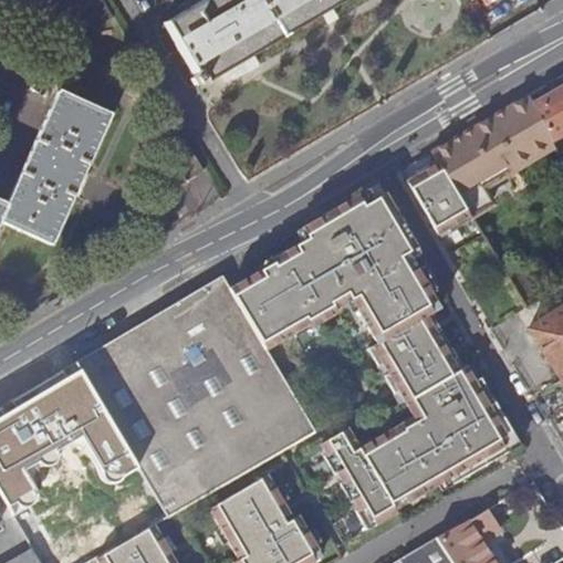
[(0,0),(0,14),(7,27),(32,11),(24,0),(0,0)]
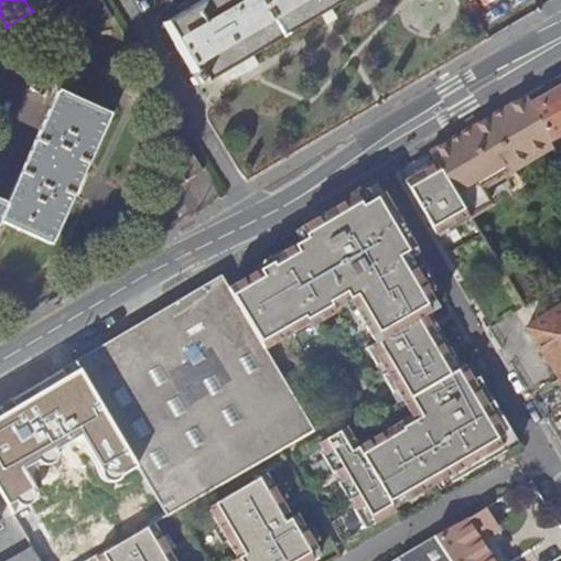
[(115,15),(105,0),(72,0),(89,30),(115,15)]
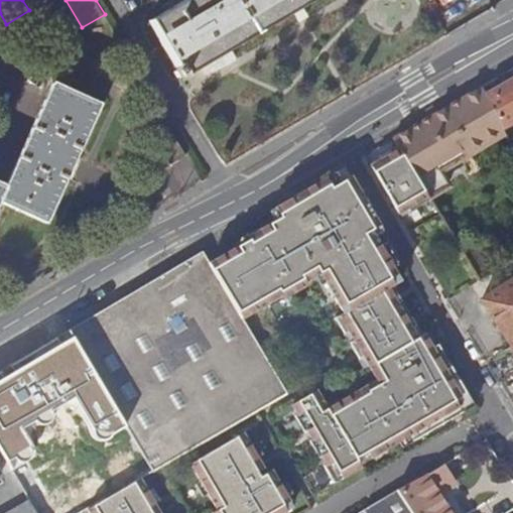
[(182,76),(308,0),(181,0),(149,20),(178,68),(174,71),(177,77),(181,74),(182,76)]
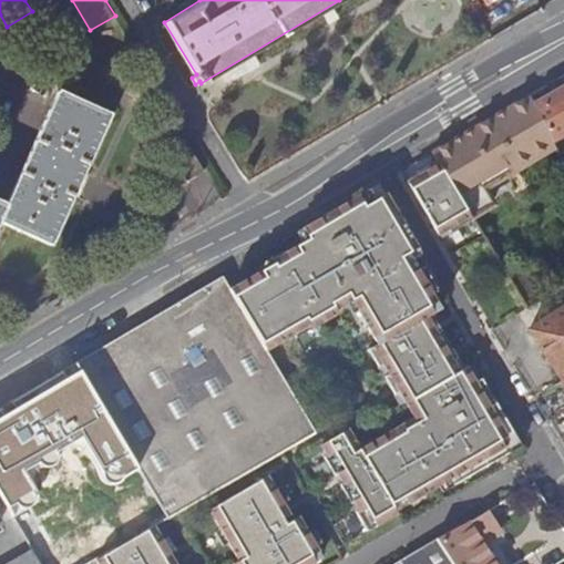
[(563,82),(534,100),(555,140),(563,134),(563,82)]
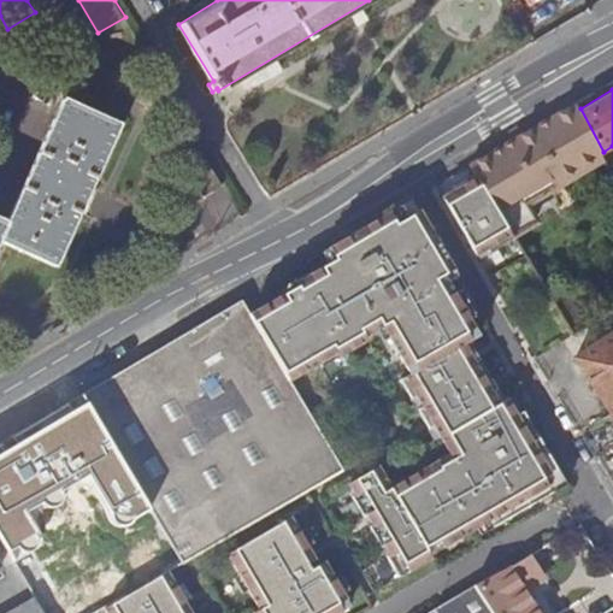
[(56,265),(122,124),(64,96),(7,219),(0,216),(0,242),(1,240),(56,265)]
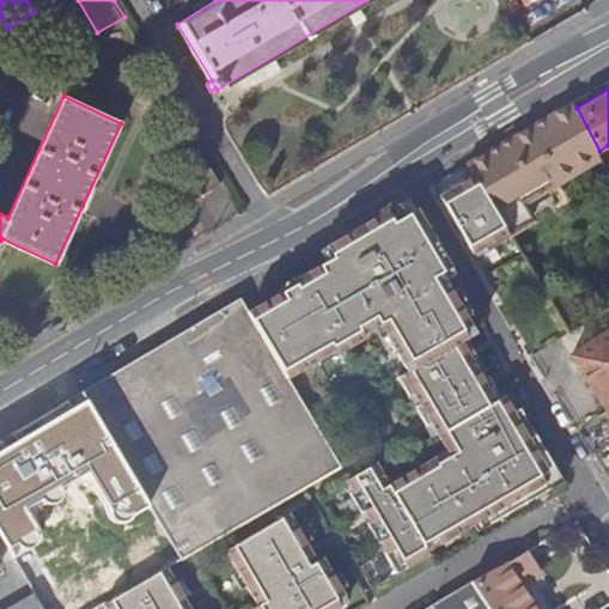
[(572,101),(468,162),(474,170),(511,232),(533,220),(523,205),(518,196),(562,169),(568,177),(577,172),(572,164),(576,162),(578,166),(600,153),(598,151),(600,151),(577,108),(572,101)]
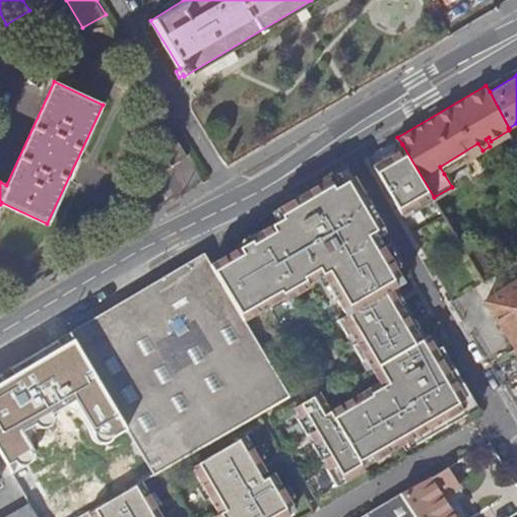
[(511,134),(509,130),(491,141),(489,137),(486,139),(490,146),(511,134)]
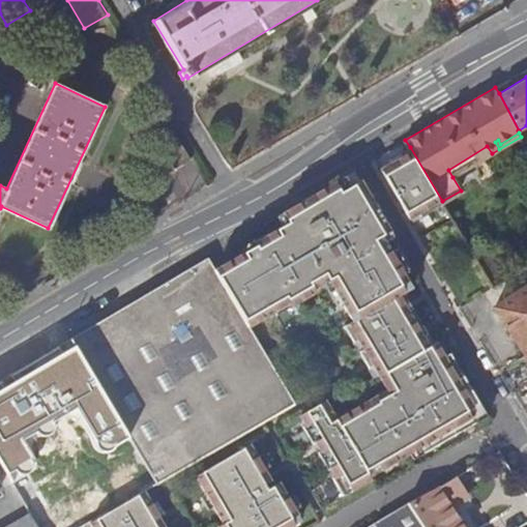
[(178,136),(164,145),(176,169),(193,159),(178,136)]
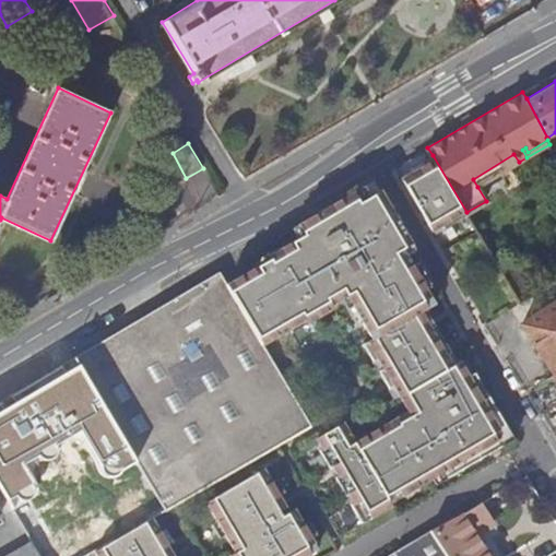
[(473,179),(477,187),(519,162),(513,154),(473,179)]
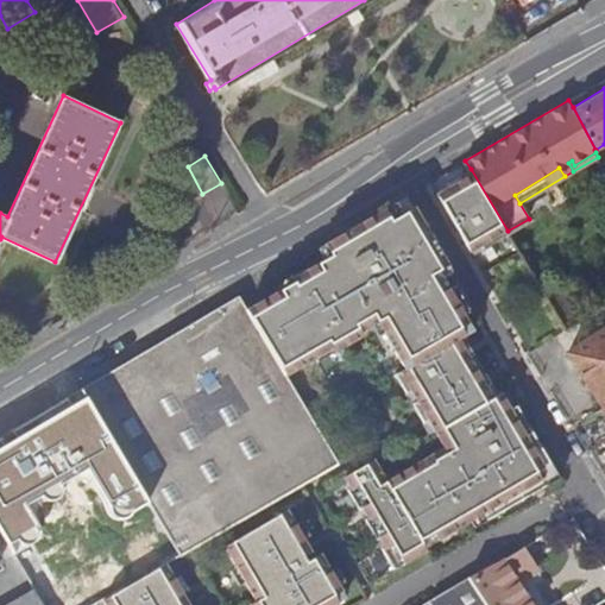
[(451,186),(440,191),(473,250),(483,244),(485,246),(509,232),(508,231),(471,169),(448,183),(451,186)]
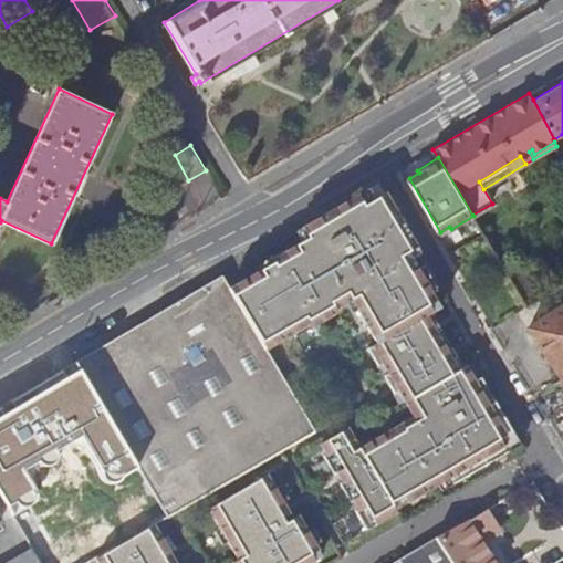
[(371,186),(360,193),(366,202),(377,197),(371,186)]
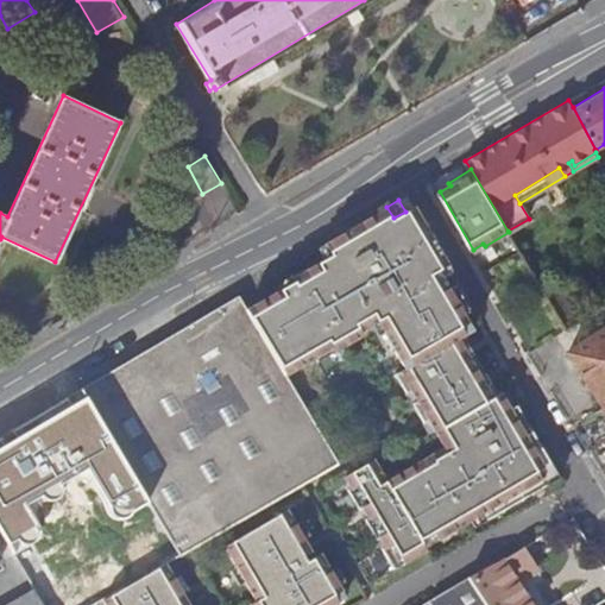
[(385,546),(396,566),(429,547),(423,536),(436,529),(440,536),(485,511),(490,517),(548,484),(540,470),(550,462),(517,403),(511,407),(502,391),(490,397),(483,385),(487,383),(477,364),(472,366),(466,355),(471,353),(461,334),(471,329),(438,269),(448,263),(416,205),(405,212),(394,218),(386,207),(327,243),(334,253),(327,257),(295,276),(297,279),(249,308),(281,360),(288,372),(332,346),(333,350),(361,334),(359,331),(377,321),(403,369),(398,371),(410,390),(415,388),(421,398),(416,401),(427,420),(432,417),(451,449),(438,457),(435,452),(390,478),(377,457),(347,473),(353,485),(351,486),(363,506),(365,505),(371,515),(367,516),(379,537),(383,535),(388,544),(385,546)]
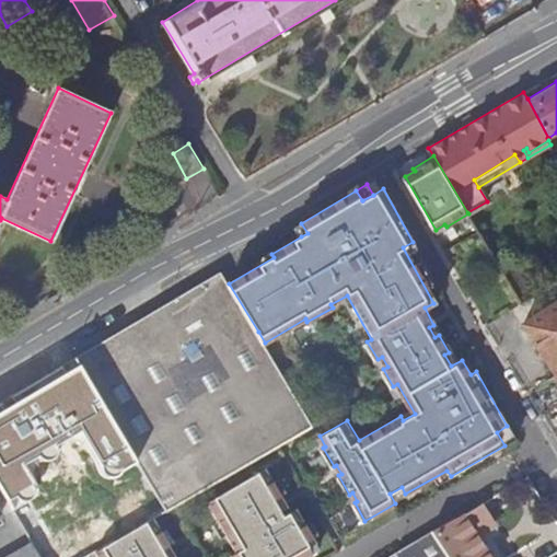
[(301,223),(296,227),(301,236),(308,233),(301,223)]
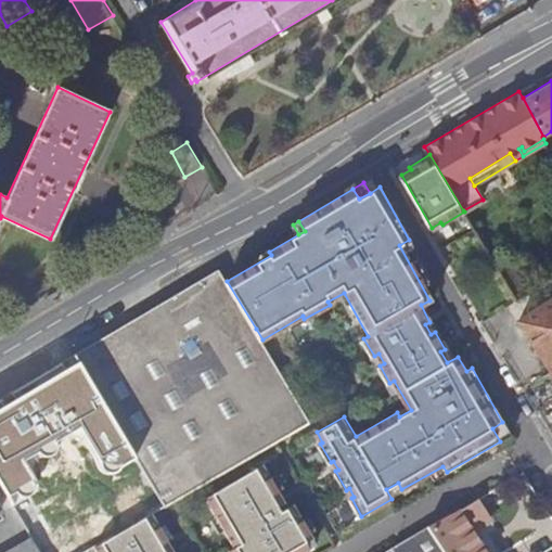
[(232,466),(310,420),(227,281),(219,268),(76,354),(87,372),(166,504),(232,466)]
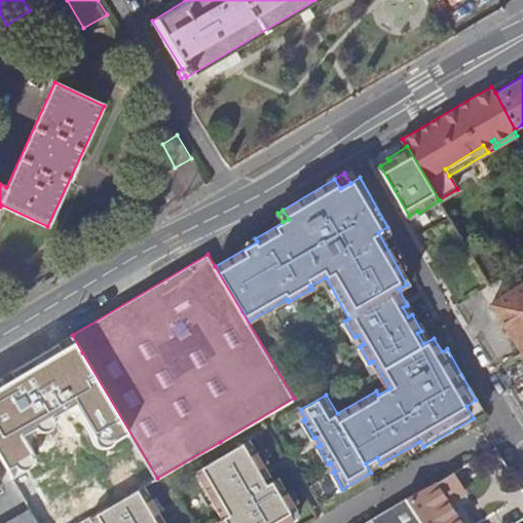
[(522,283),(492,303),(522,350),(522,283)]
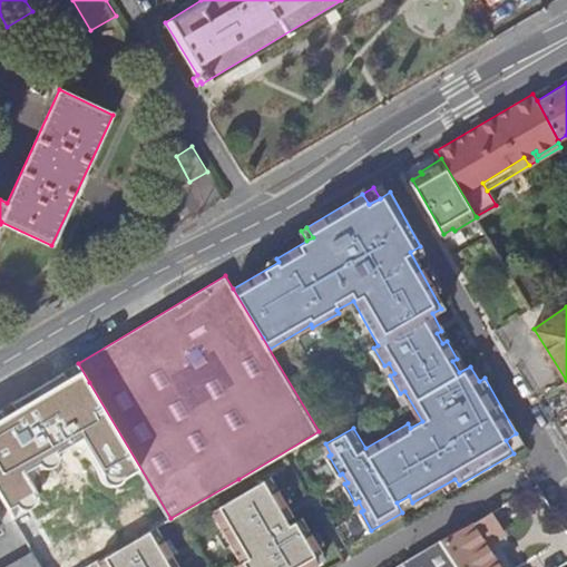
[(170,518),(89,382),(65,397),(146,533),(157,526),(170,518)]
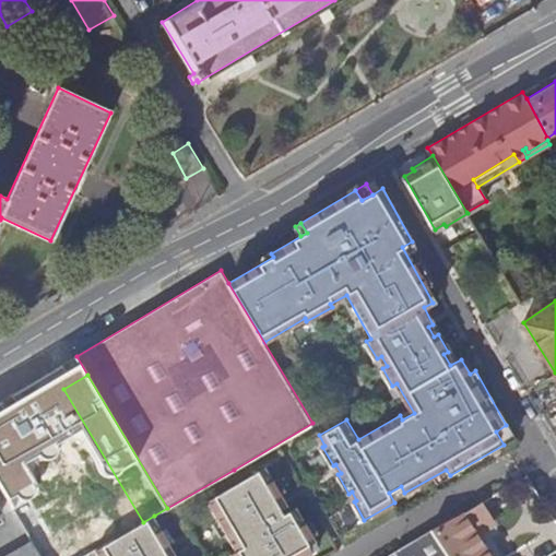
[(406,411),(400,415),(402,420),(414,413),(397,383),(392,386),(406,411)]
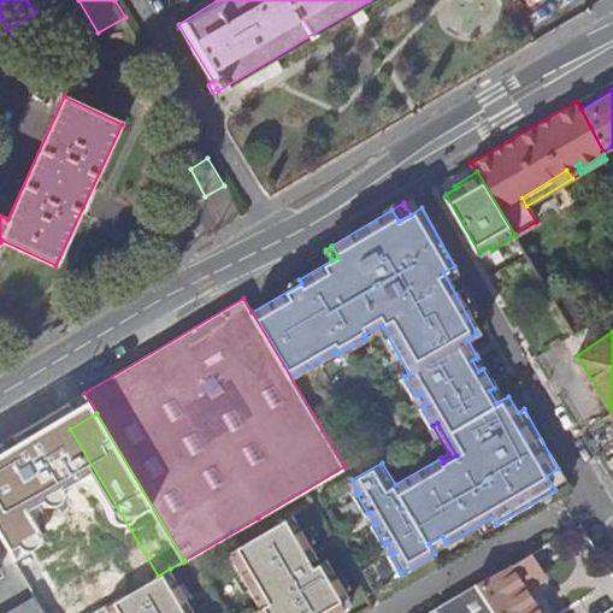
[(15,463),(17,467),(52,526),(84,581),(101,608),(107,605),(128,593),(40,447),(13,461),(15,463)]
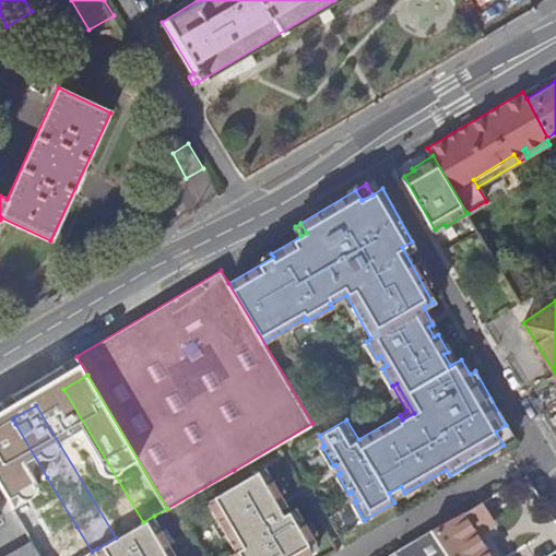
[(0,427),(2,432),(15,424),(13,420),(0,427)]
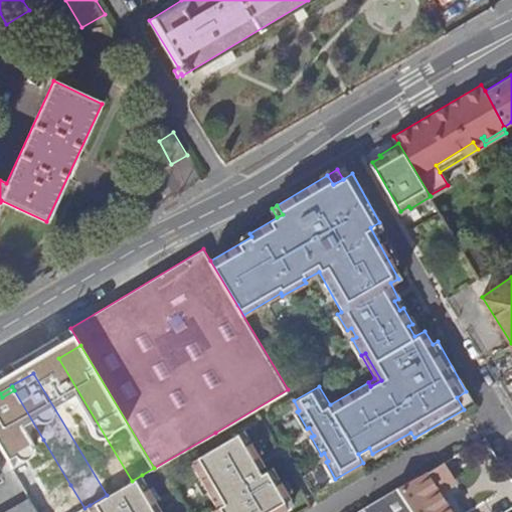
[(0,445),(9,461),(24,451),(19,443),(32,435),(37,444),(43,440),(14,390),(2,397),(0,398),(0,445)]
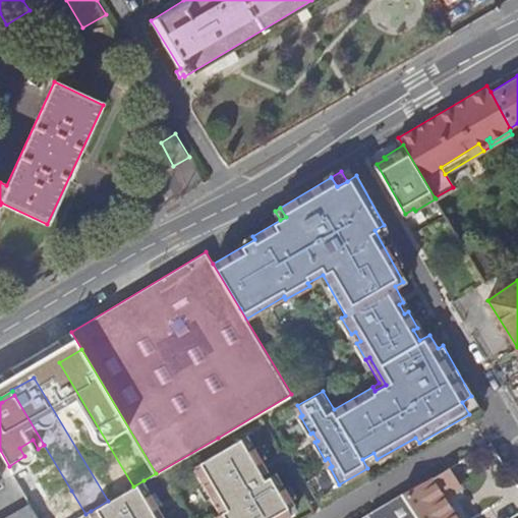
[(471,396),(462,402),(469,414),(478,409),(471,396)]
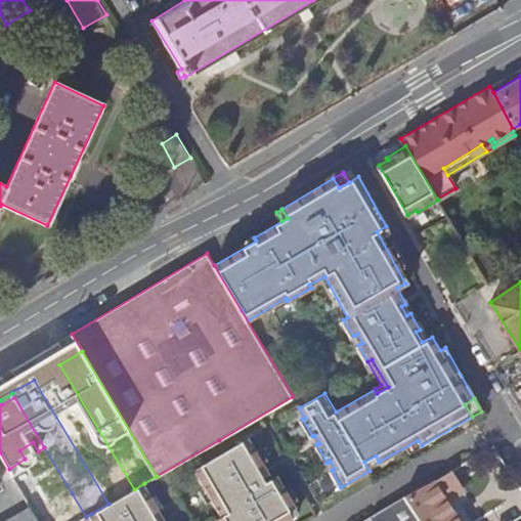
[(249,436),(196,468),(223,514),(217,518),(219,520),(284,520),(294,516),(293,515),(299,512),(296,506),(277,475),(266,481),(263,475),(257,467),(264,463),(249,436)]
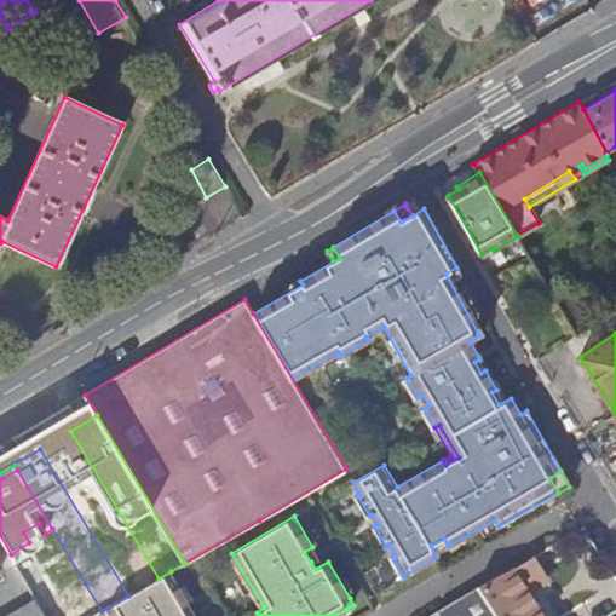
[(23,533),(29,542),(45,534),(39,523),(23,533)]
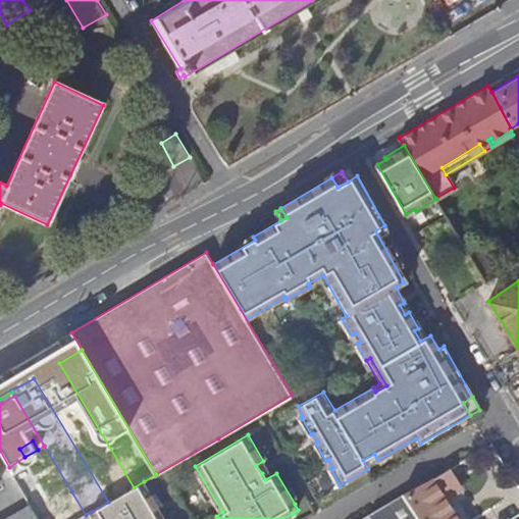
[(268,470),(263,461),(256,465),(262,473),(268,470)]
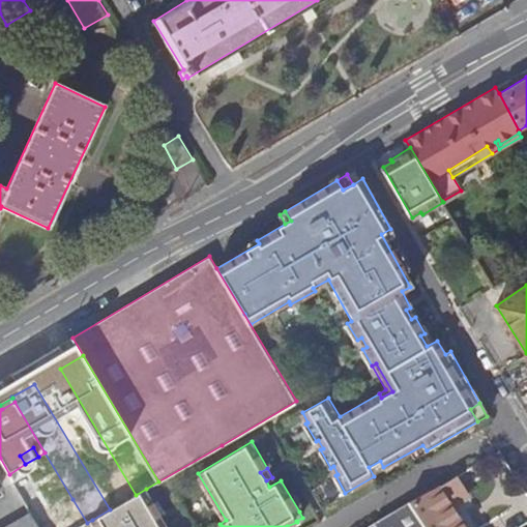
[(159,526),(155,518),(162,515),(146,489),(136,495),(110,509),(92,520),(96,526),(159,526)]
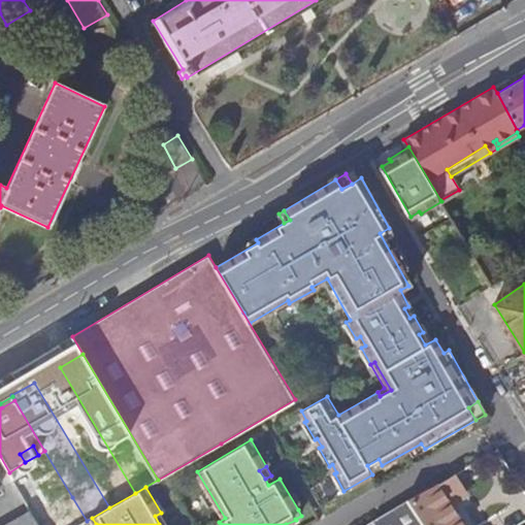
[(40,524),(79,524),(87,521),(72,497),(54,507),(58,514),(40,524)]
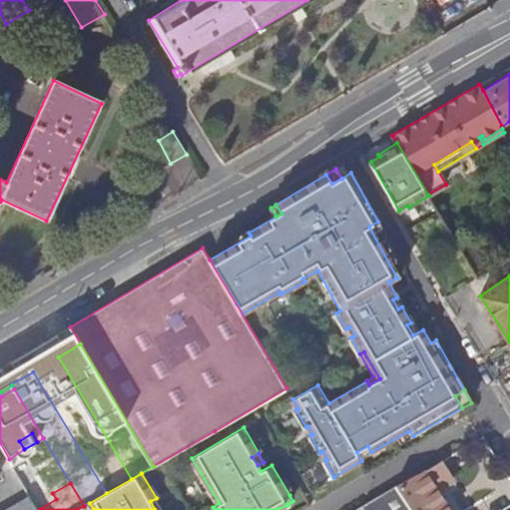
[(415,509),(399,485),(354,509),(415,509)]
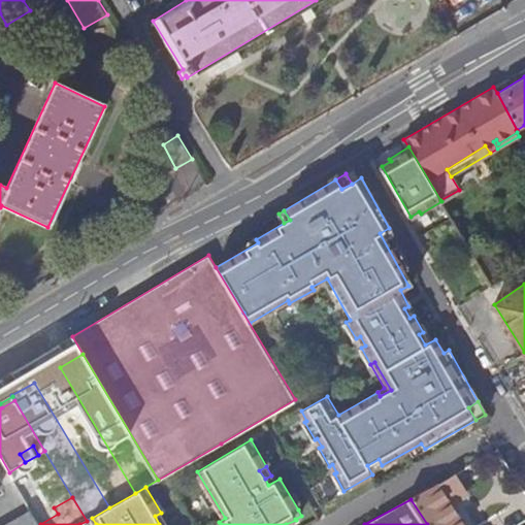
[(54,507),(37,518),(40,524),(58,514),(54,507)]
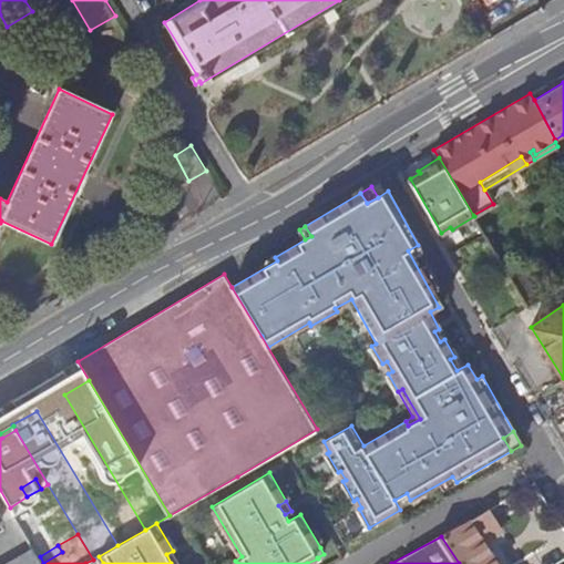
[(40,556),(34,547),(6,563),(43,563),(40,556)]
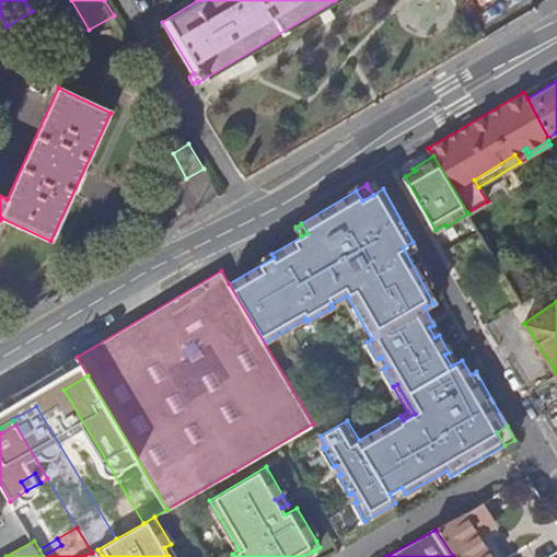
[(171,544),(164,547),(169,556),(171,556),(176,554),(171,544)]
